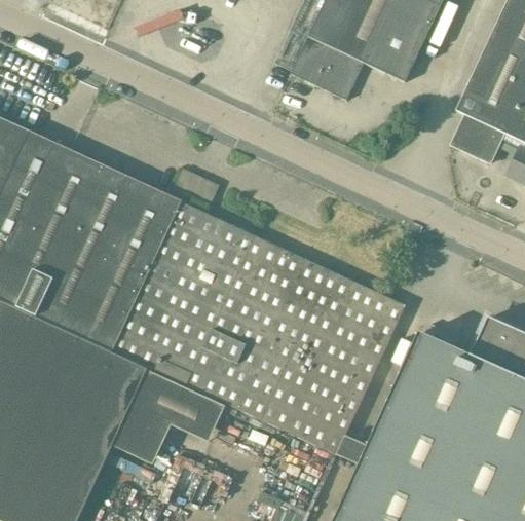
[(346,99),(364,61),(364,62),(394,0),(324,0),(291,72),(346,99)]
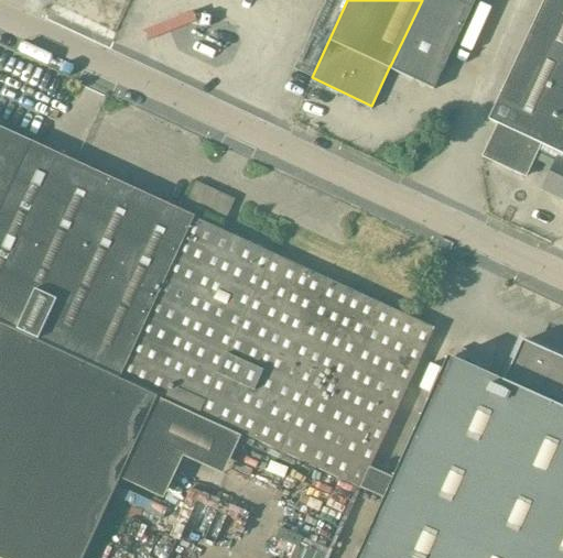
[(434,86),(474,0),(422,0),(390,66),(434,86)]
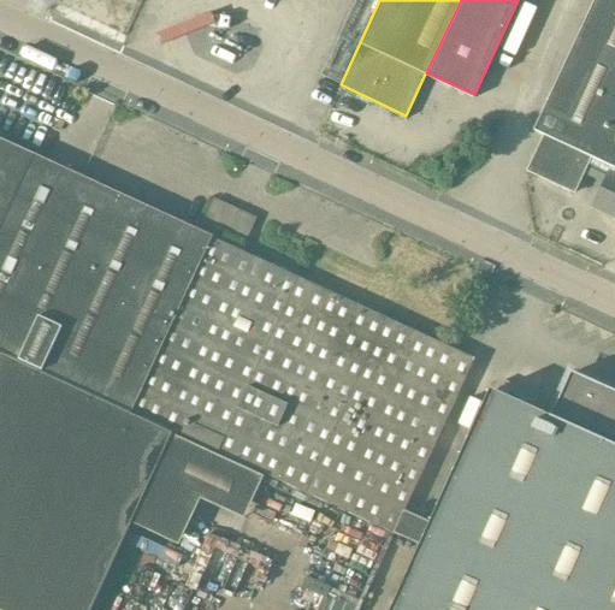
[(596,0),(536,126),(544,130),(528,165),(573,187),(587,159),(609,170),(592,203),(614,213),(614,0),(596,0)]
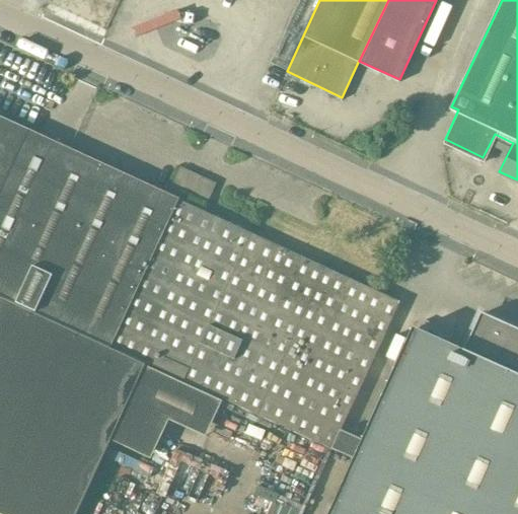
[(0,513),(75,513),(111,438),(146,363),(221,397),(331,449),(331,448),(341,430),(399,301),(375,290),(320,265),(235,224),(0,115),(0,513)]
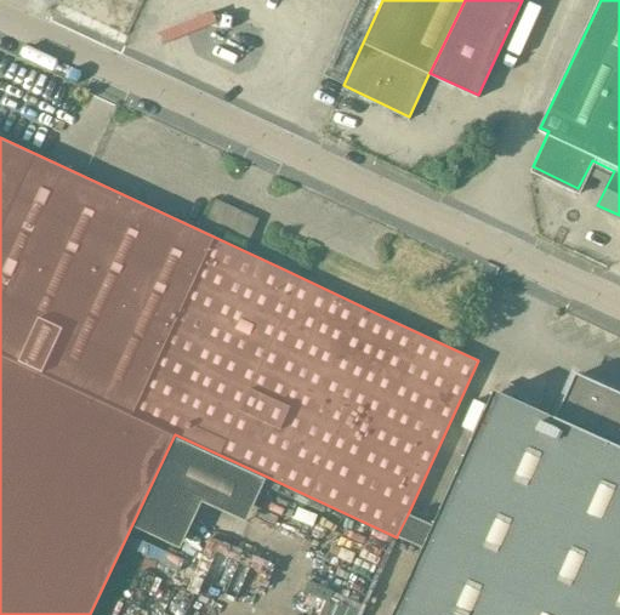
[(214,195),(202,221),(246,241),(257,215),(214,195)]
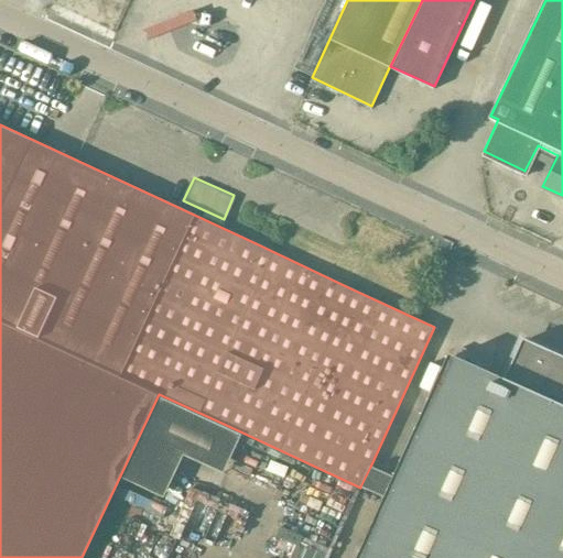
[(505,381),(448,357),(396,478),(370,467),(360,487),(387,499),(360,557),(562,557),(562,356),(522,338),(505,381)]
